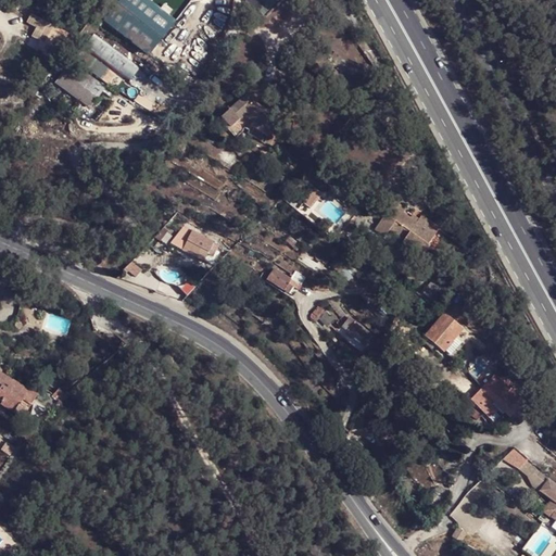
[(102,0),(96,10),(105,17),(101,22),(148,55),(173,22),(142,0),(102,0)]
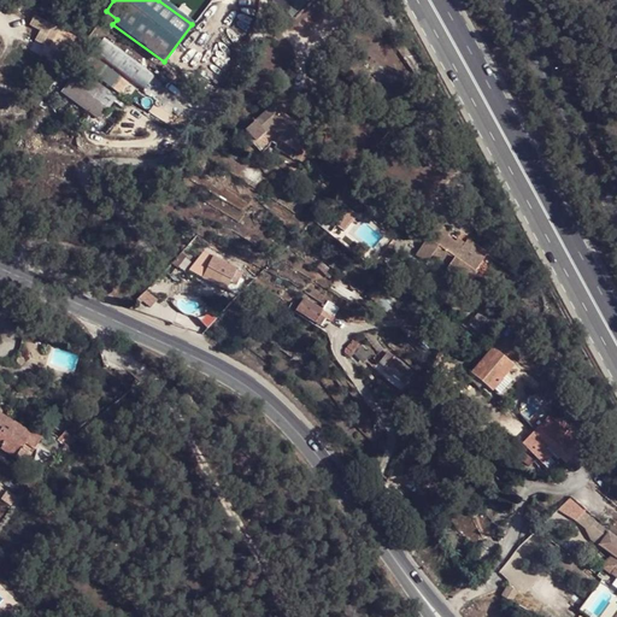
[(106,11),(101,17),(112,24),(117,19),(106,11)]
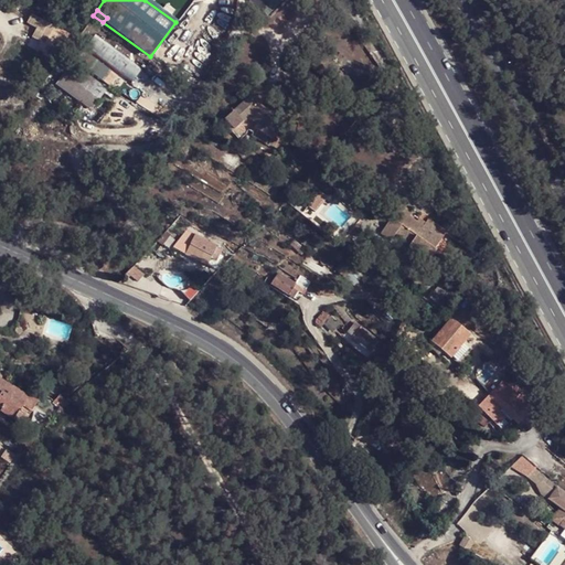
[(56,33),(42,25),(36,33),(43,38),(39,45),(46,50),(56,33)]
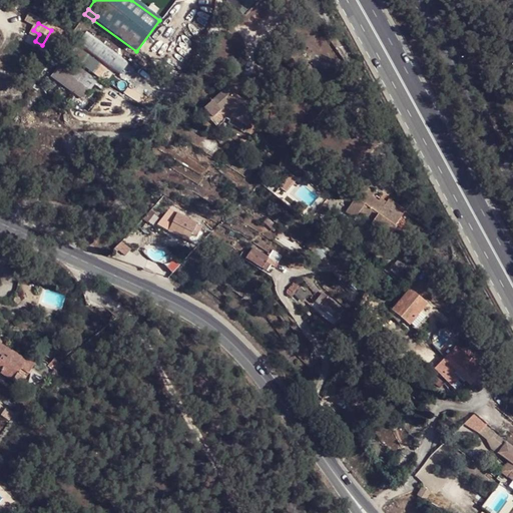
[(82,31),(74,44),(117,75),(126,63),(82,31)]
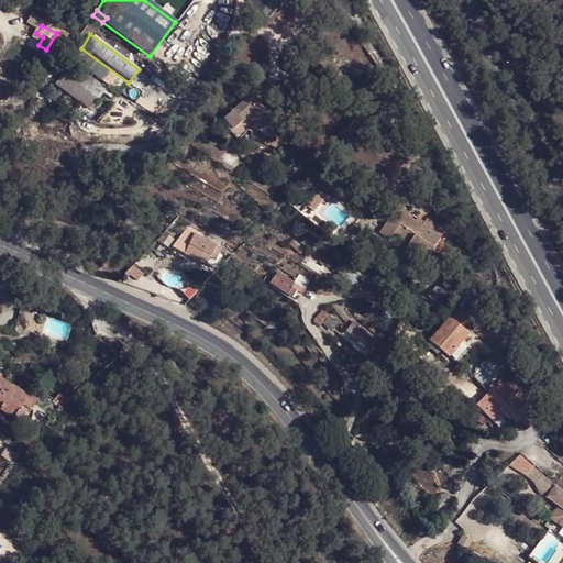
[(94,63),(79,52),(72,62),(87,74),(94,63)]
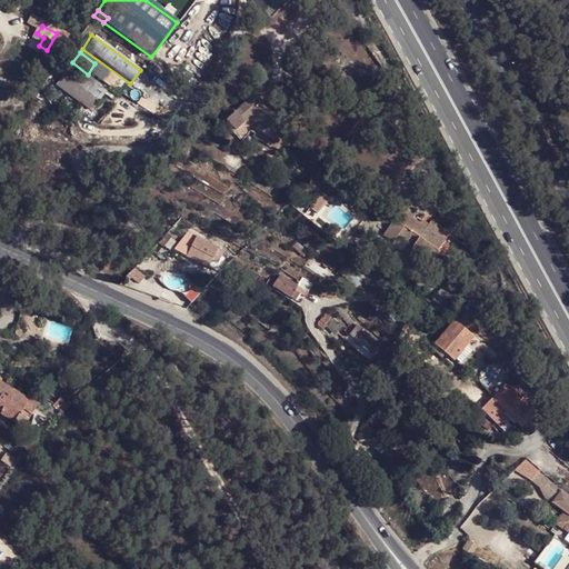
[(175,65),(170,71),(186,80),(189,73),(175,65)]
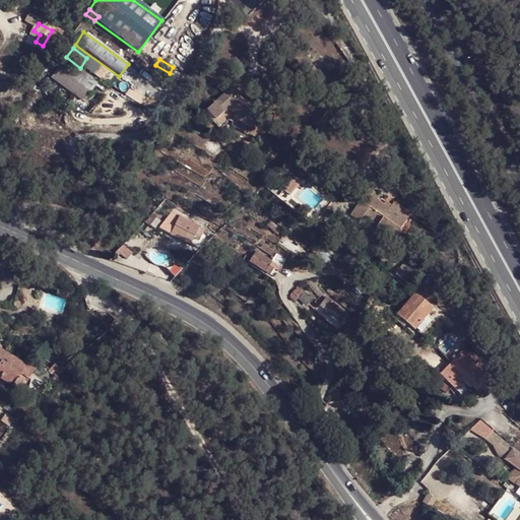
[(95,81),(64,60),(51,79),(82,102),(95,81)]
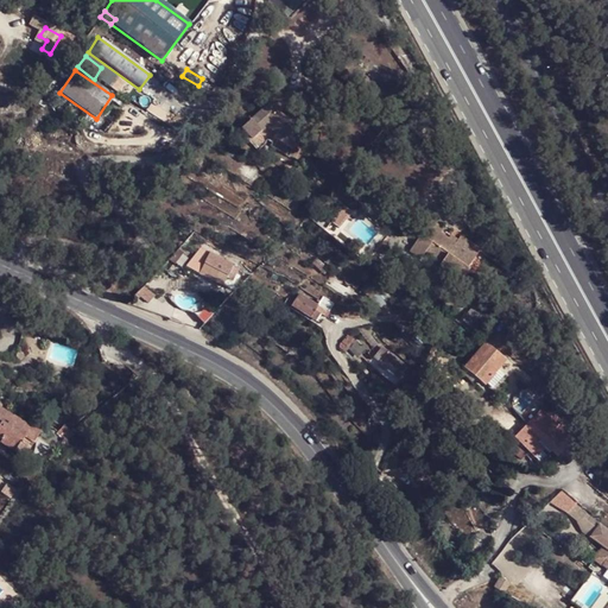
[(375,87),(365,78),(356,92),(365,97),(375,87)]
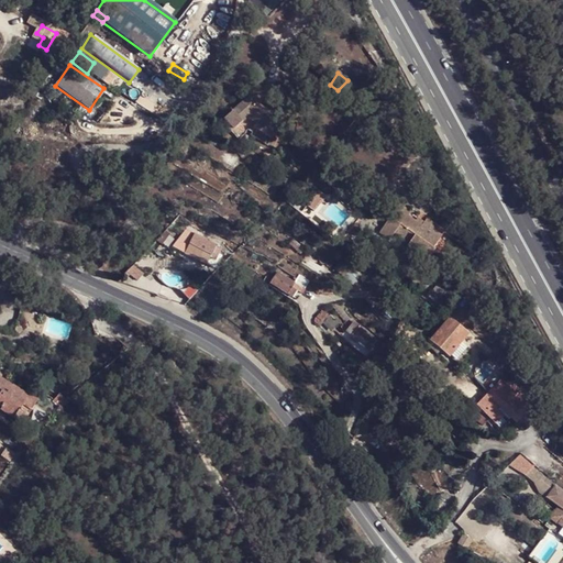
[(234,130),(245,118),(246,114),(255,99),(249,95),(223,116),(234,130)]
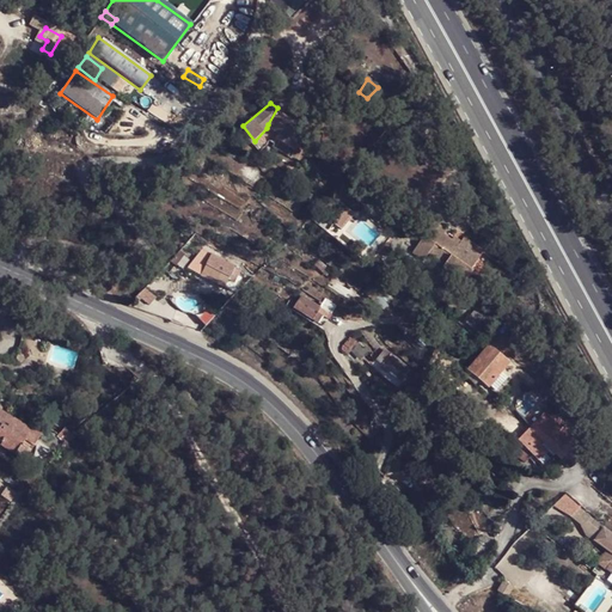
[(268,124),(267,128),(269,124),(280,130),(285,122),(288,115),(277,108),(268,124)]
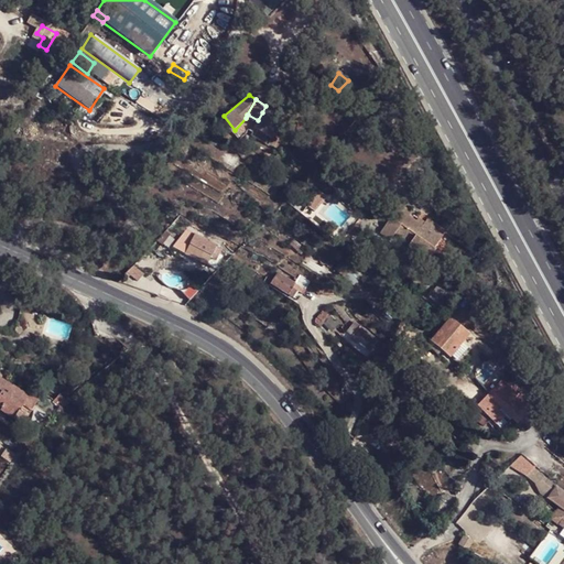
[(284,117),(266,106),(262,112),(281,122),(284,117)]
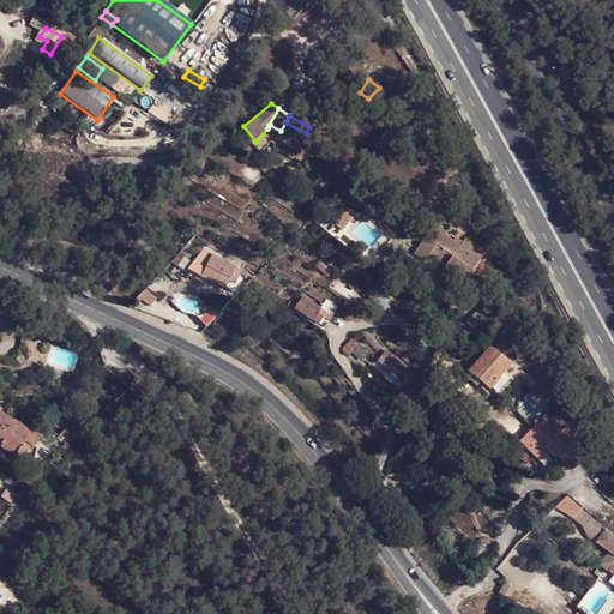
[(286,122),(281,131),(276,139),(296,151),(306,133),(286,122)]
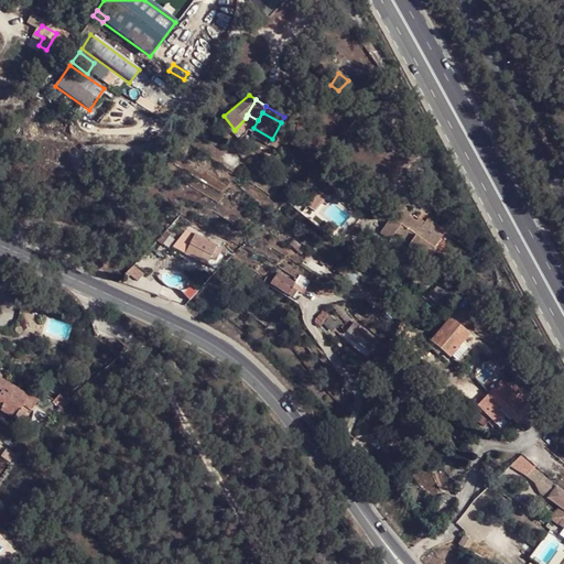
[(421,224),(397,206),(382,225),(419,251),(424,241),(432,247),(438,237),(444,230),(426,217),(421,224)]
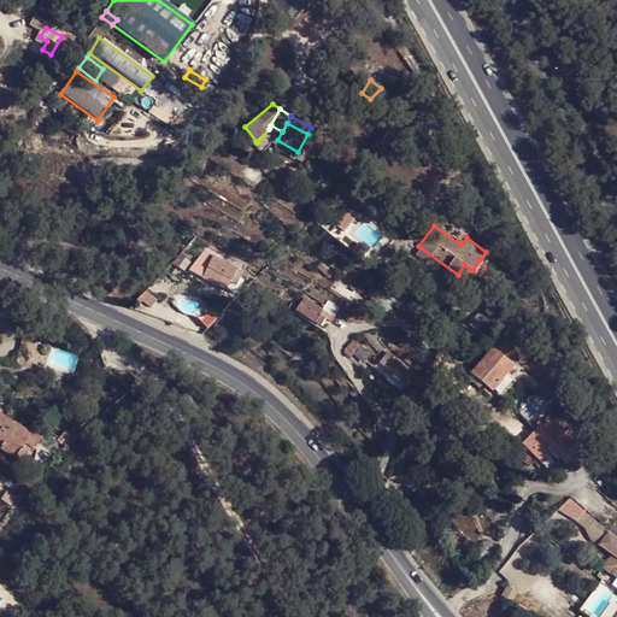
[(234,270),(201,254),(192,272),(224,291),(234,270)]
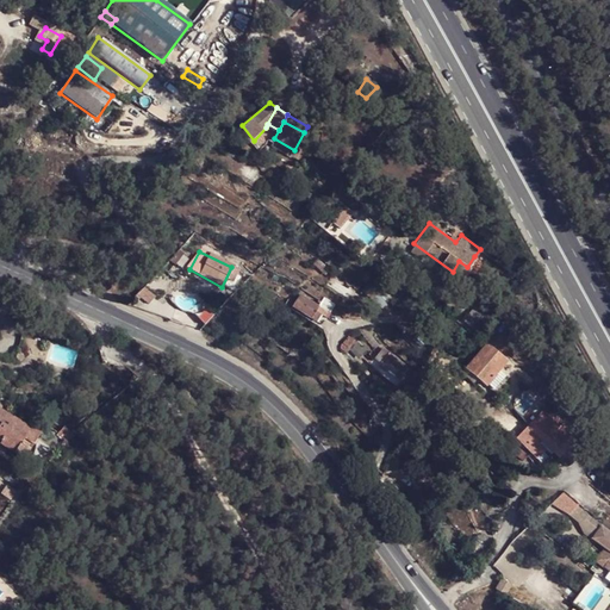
[(335,305),(323,297),(318,304),(300,292),(291,304),(321,324),(335,305)]
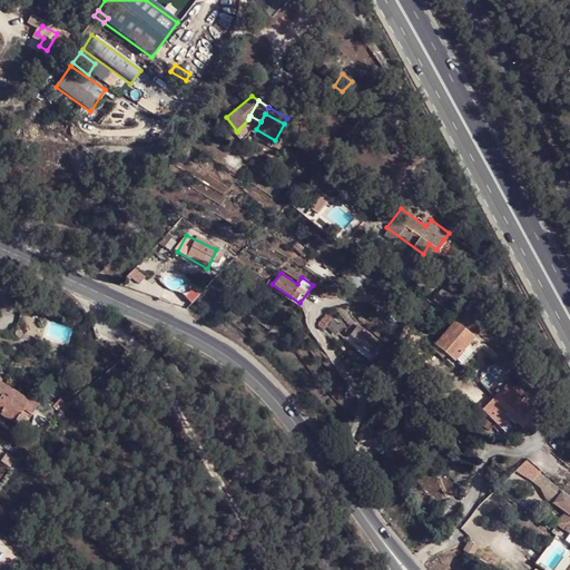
[(434,344),(435,345),(444,354),(451,360),(471,337),(454,322),(434,344)]
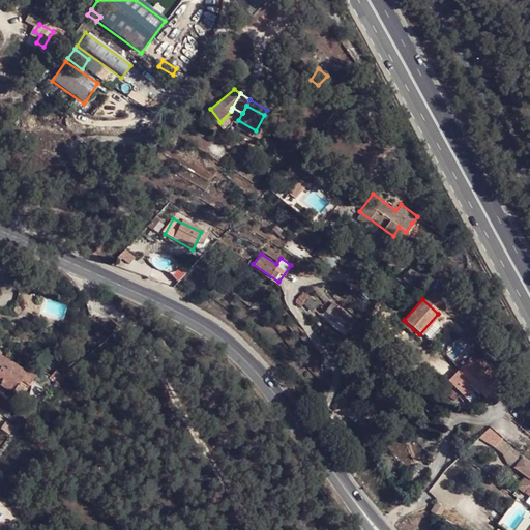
[(361,326),(331,302),(325,311),(330,315),(328,318),(332,322),(335,319),(346,328),(344,330),(347,332),(349,330),(354,334),(361,326)]
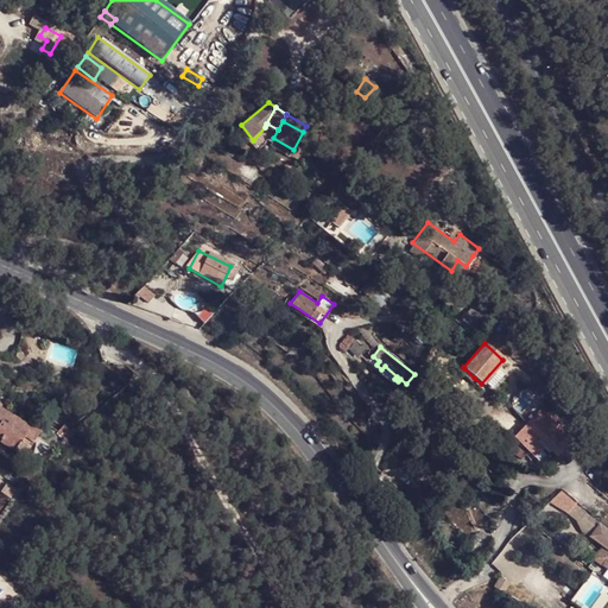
[(474,378),(464,368),(460,373),(470,382),(474,378)]
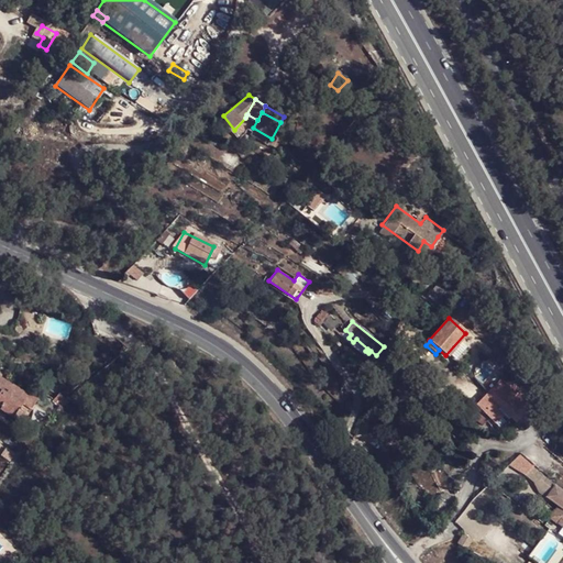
[(4,394),(21,400),(26,392),(0,372),(0,405),(19,420),(23,415),(1,404),(4,394)]
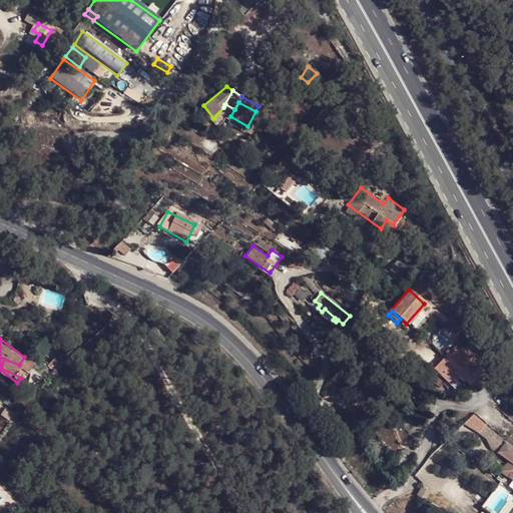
[(484,363),(460,340),(421,377),(427,383),(432,378),(438,383),(445,378),(455,385),(459,380),(456,377),(457,376),(461,379),(463,377),(467,380),(484,363)]
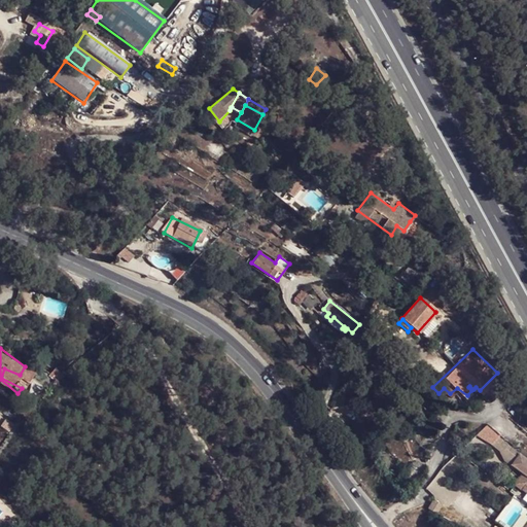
[(16,379),(20,375),(4,369),(1,378),(22,388),(26,384),(16,379)]
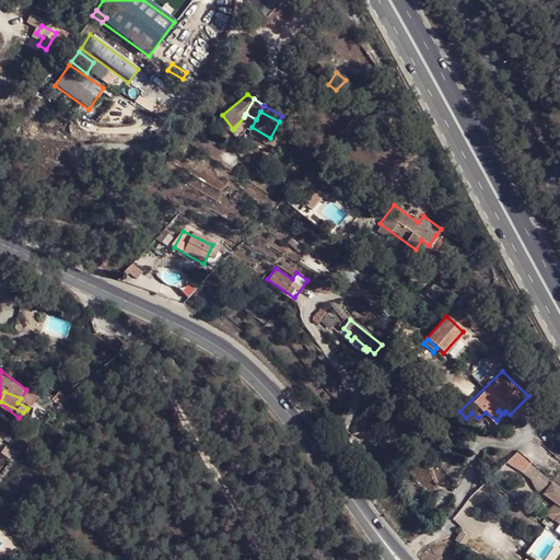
[(31,404),(21,398),(18,403),(27,408),(23,412),(26,415),(31,404)]
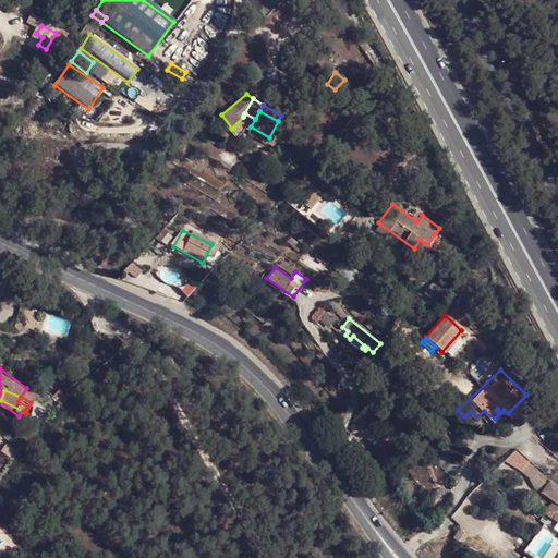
[(384,427),(372,417),(366,425),(378,435),(384,427)]
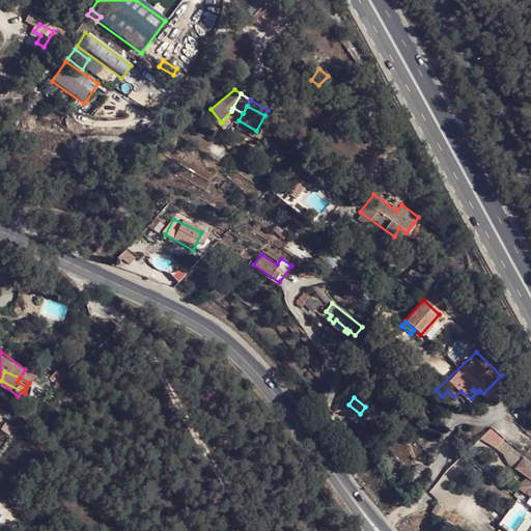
[(512,446),(500,438),(494,446),(505,455),(512,446)]
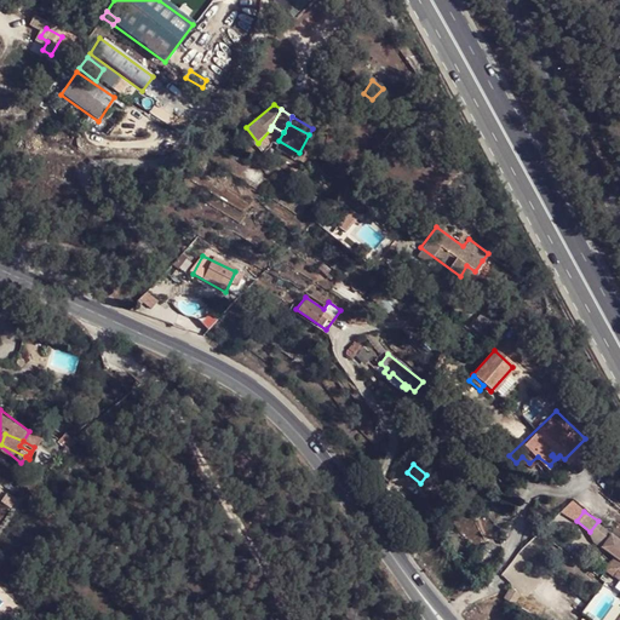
[(619,580),(619,538),(598,521),(590,532),(589,539),(613,561),(610,563),(618,568),(613,574),(619,580)]
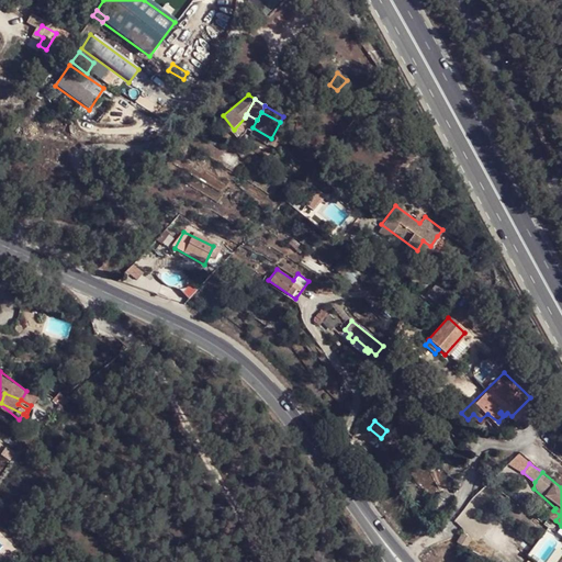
[(449,506),(442,498),(431,509),(439,517),(449,506)]
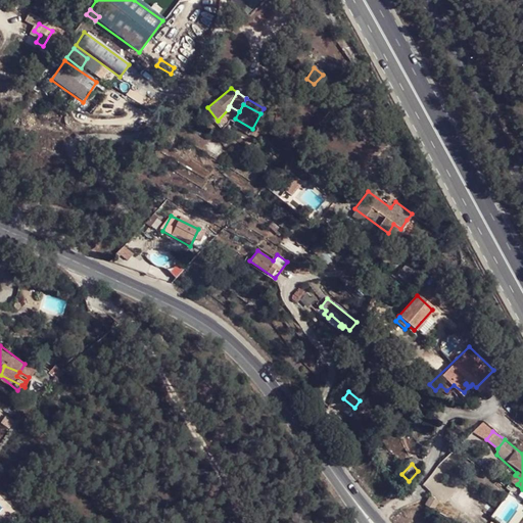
[(511,479),(517,484),(521,479),(515,475),(511,479)]
